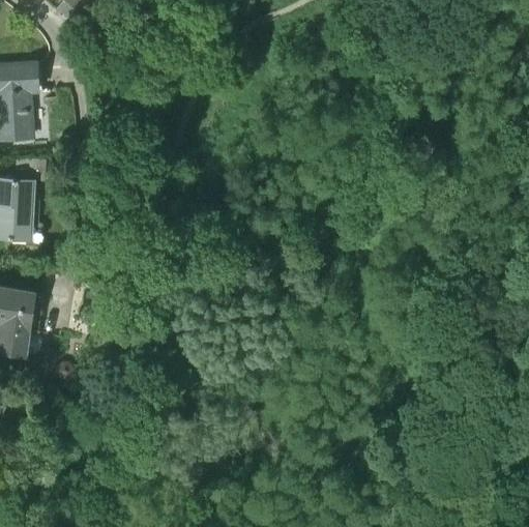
[(75,25),(82,17),(94,0),(68,0),(59,10),(75,25)]
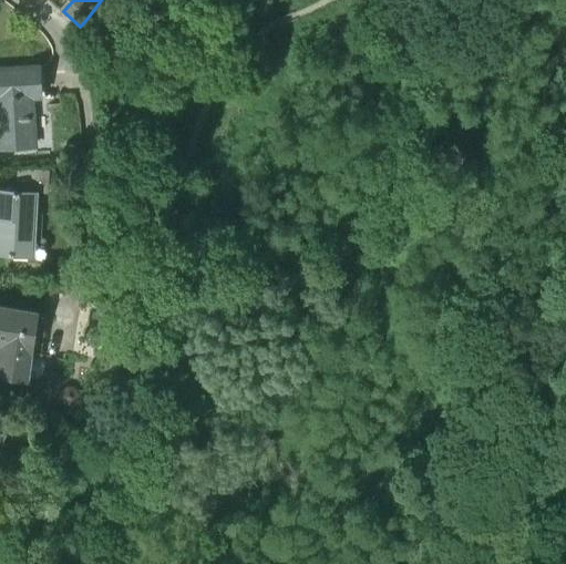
[(37,149),(33,101),(41,101),(39,70),(0,72),(0,146),(0,151),(37,149)]
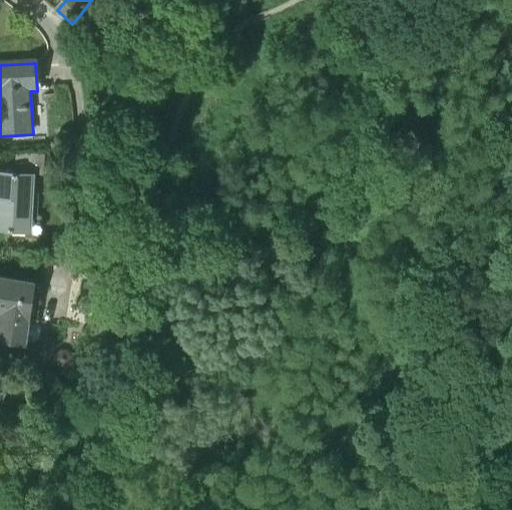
[(0,174),(0,232),(31,234),(35,177),(15,175),(0,174)]
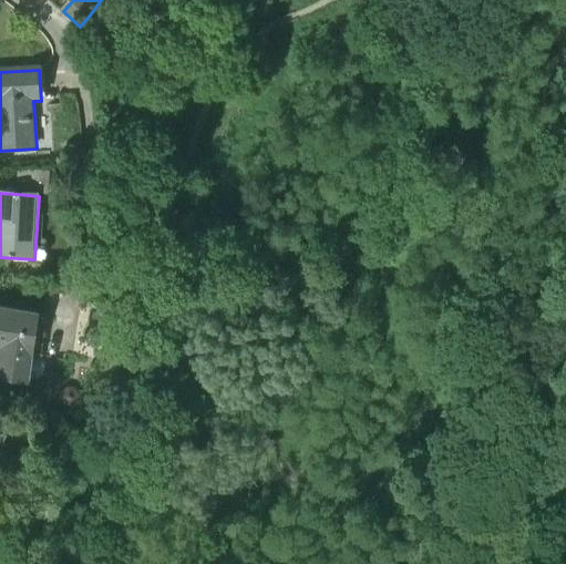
[(0,309),(0,378),(29,383),(38,385),(44,378),(45,368),(41,360),(33,359),(33,355),(39,315),(0,309)]
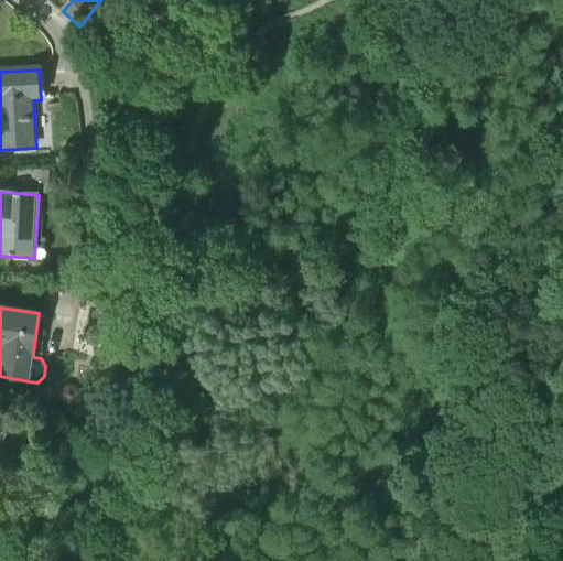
[(67,386),(61,391),(60,399),(64,407),(73,408),(79,402),(80,395),(76,387),(67,386)]
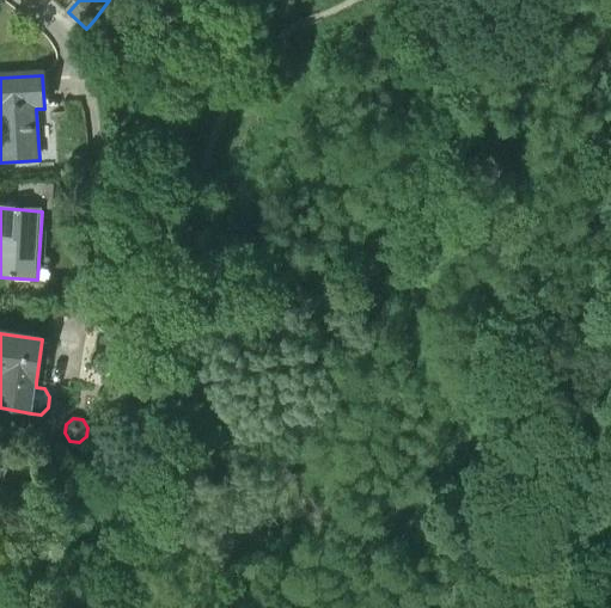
All buildings are outlined.
